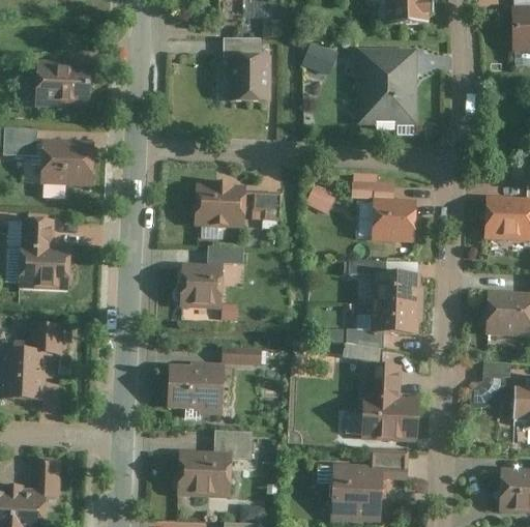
[(429,27),(428,0),(383,0),(385,28),(429,27)]
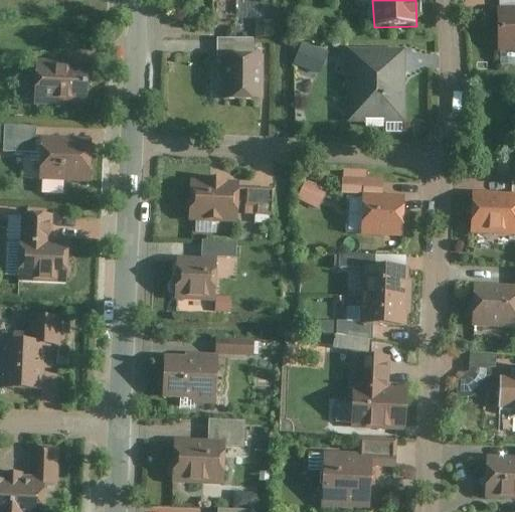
[(514,11),(498,12),(498,53),(514,52),(514,11)]
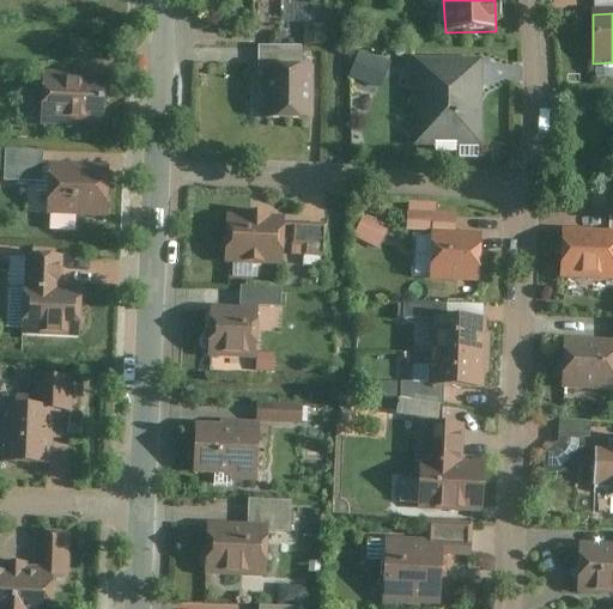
[(258,71),(262,71),(301,71),(301,49),(258,48),(258,71)]
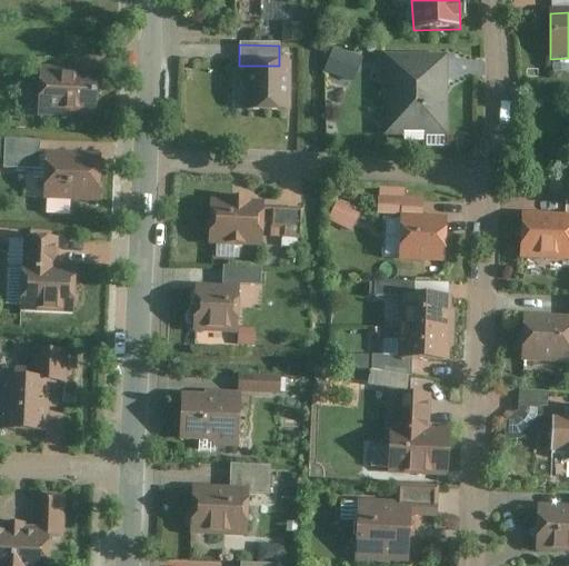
[(361,55),(335,45),(326,68),(351,78),(361,55)]
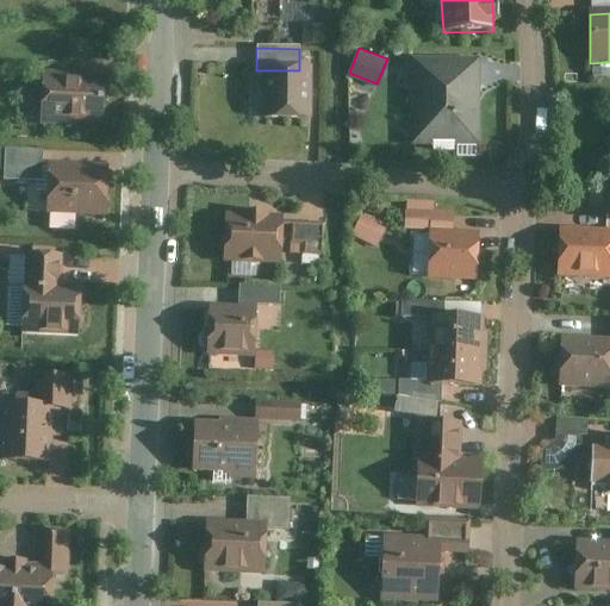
[(479,148),(479,62),(410,62),(410,148),(479,148)]
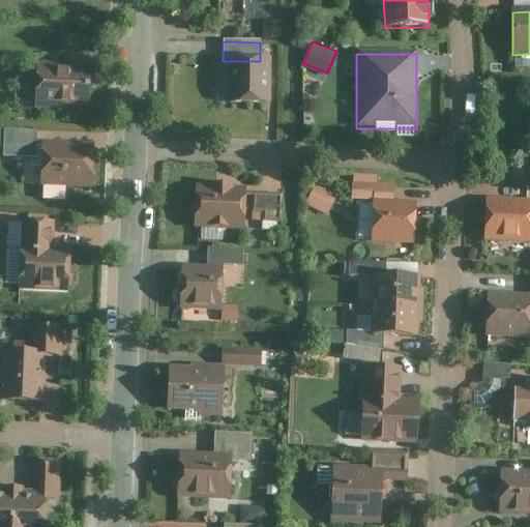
[(90,100),(91,64),(64,62),(64,58),(38,58),(37,103),(64,104),(64,99),(90,100)]
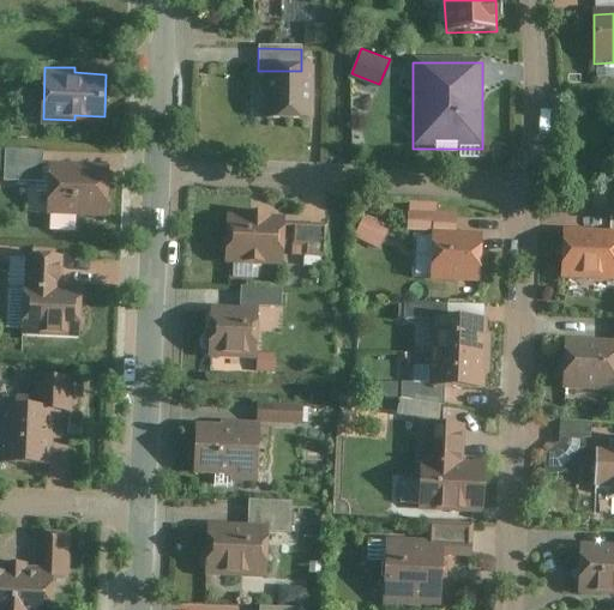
[(309,124),(311,71),(301,71),(263,71),(263,122),(309,124)]
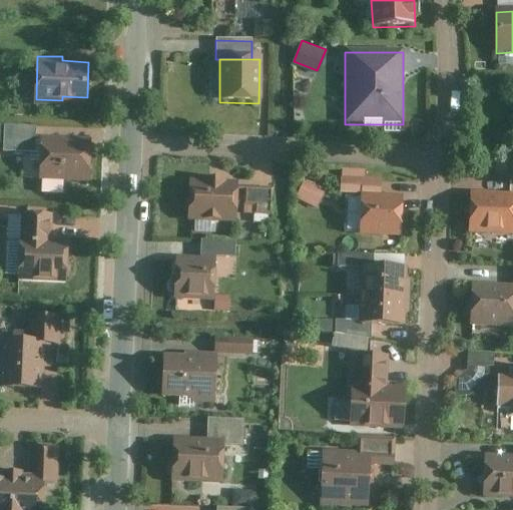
[(37,121),(5,120),(4,147),(36,148),(37,121)]
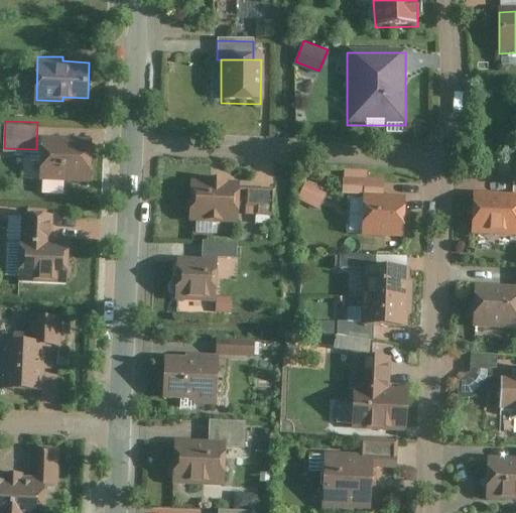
[(42,134),(40,174),(90,176),(92,136),(42,134)]
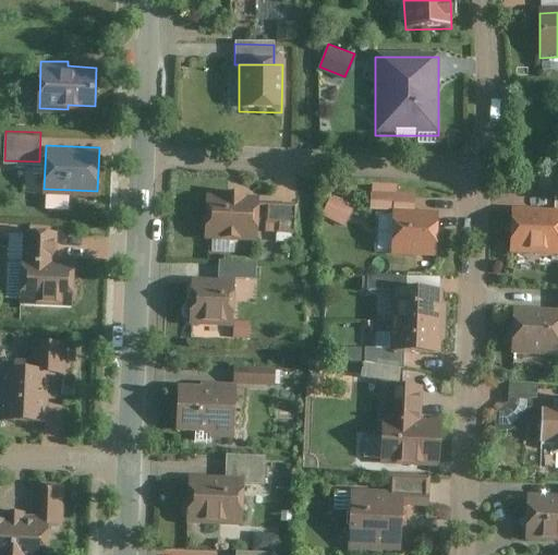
[(391,207),(410,208),(411,193),(371,191),(370,205),(391,205),(391,207)]
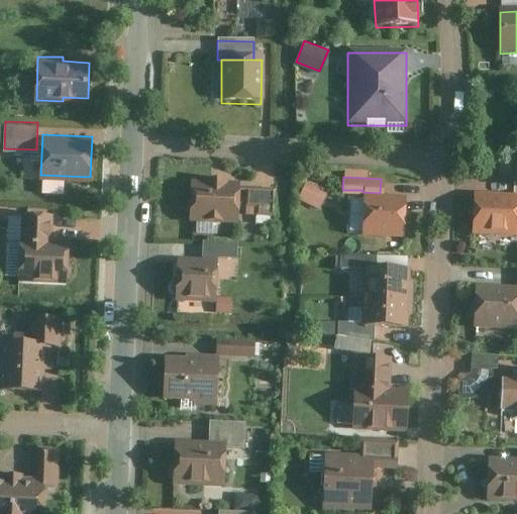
[(255,182),(209,180),(208,218),(254,220),(254,206),(255,188),(255,182)]
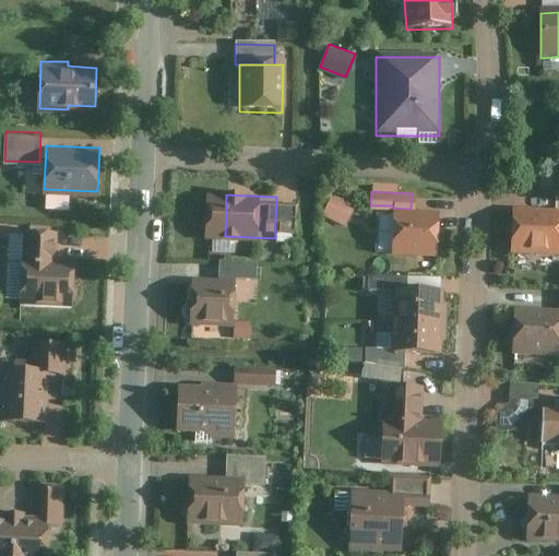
[(331,194),(322,213),(346,224),(355,204),(331,194)]
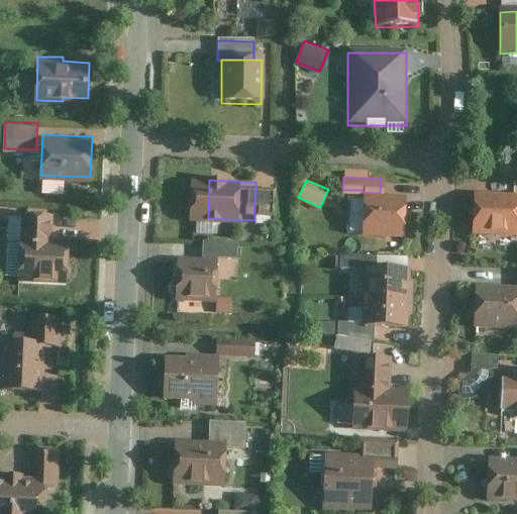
[(283,189),(255,188),(254,206),(267,206),(267,213),(282,213),(283,189)]
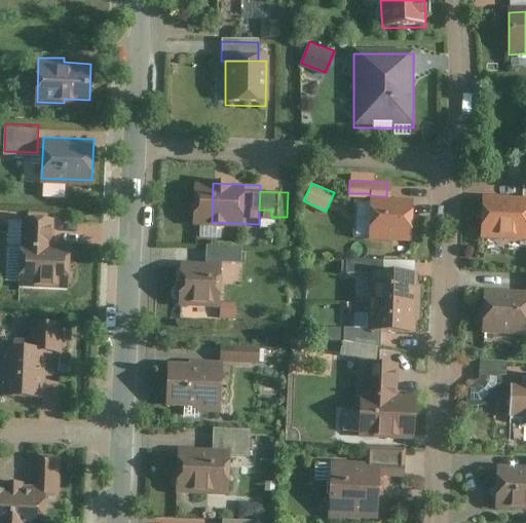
[(525,195),(522,195),(483,194),(482,232),(525,234),(525,231),(525,195)]
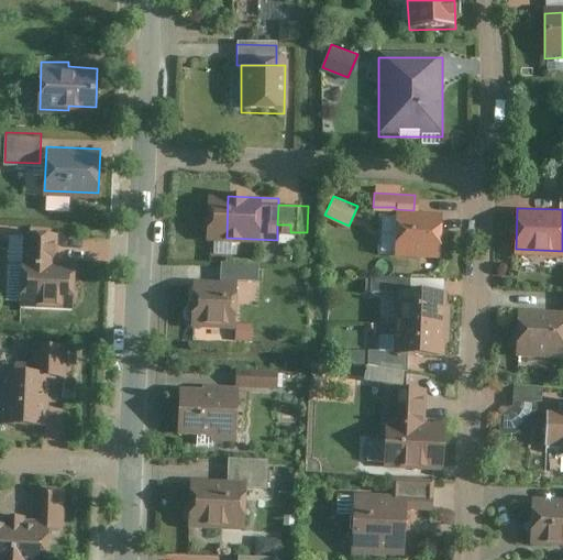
[(414,210),(395,209),(393,250),(437,251),(439,211),(414,210)]
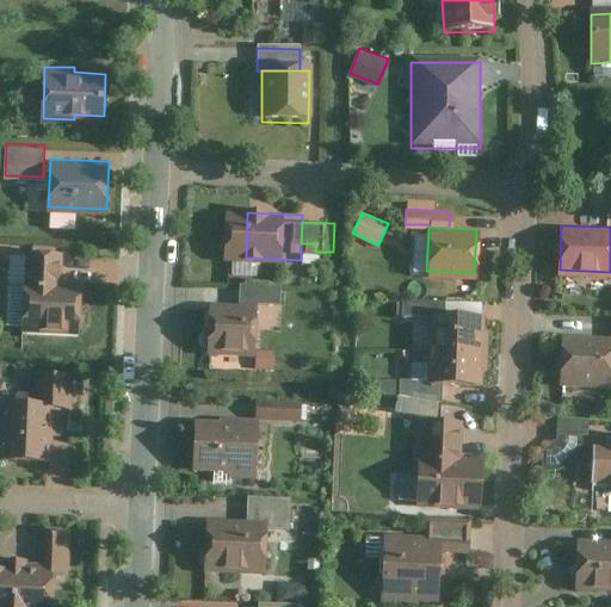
[(25,251),(25,279),(62,280),(63,252),(25,251)]
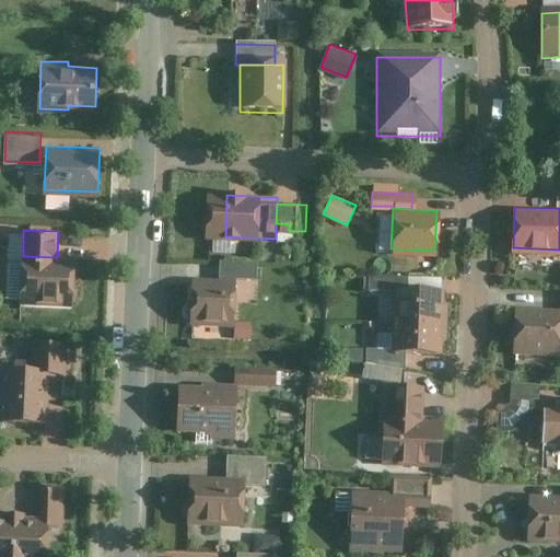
[(72,305),(73,257),(57,257),(23,256),(22,304),(72,305)]
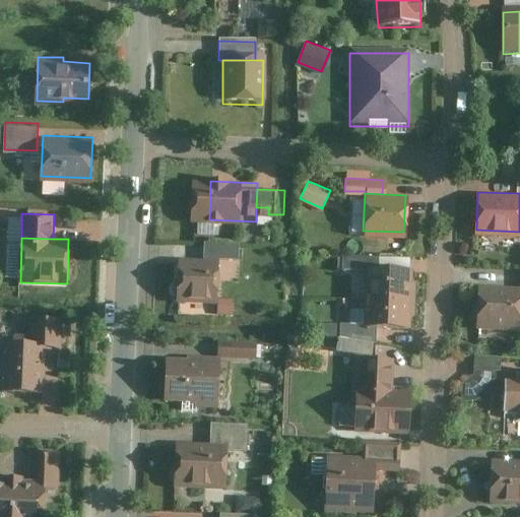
[(238,241),(202,240),(201,255),(237,257),(238,241)]
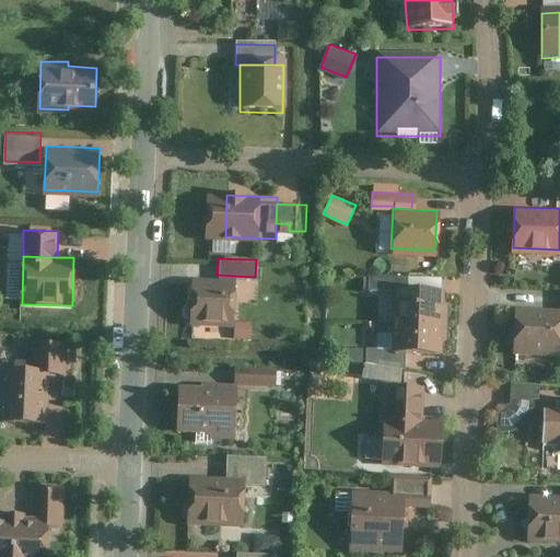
[(366,289),(392,290),(405,290),(405,275),(366,274),(366,289)]
